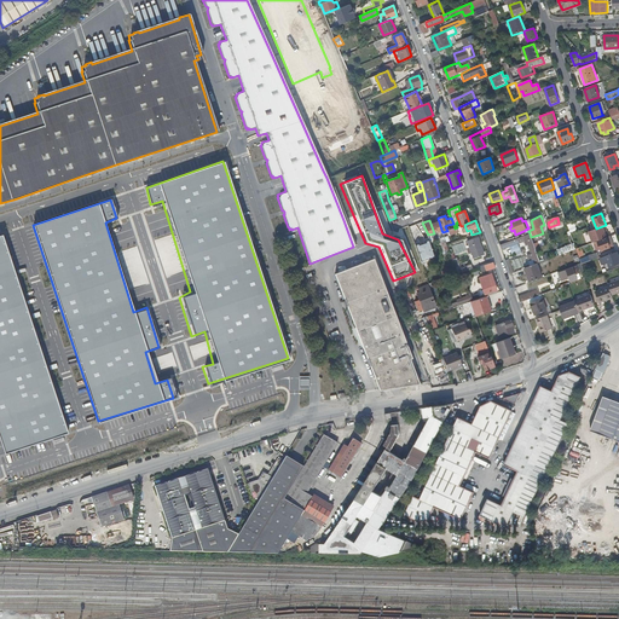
[(566,223),(570,232),(577,230),(573,220),(566,223)]
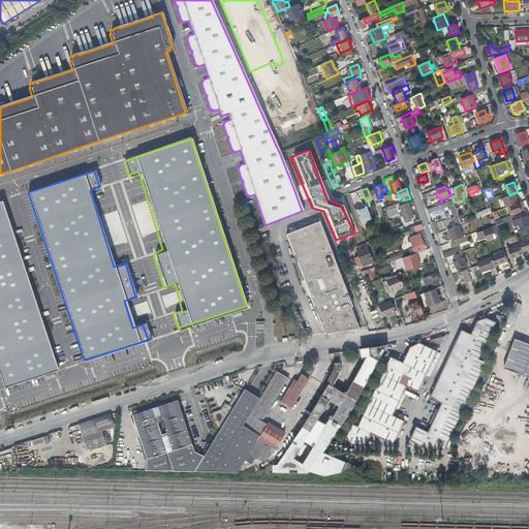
[(368,191),(371,199),(377,196),(375,189),(368,191)]
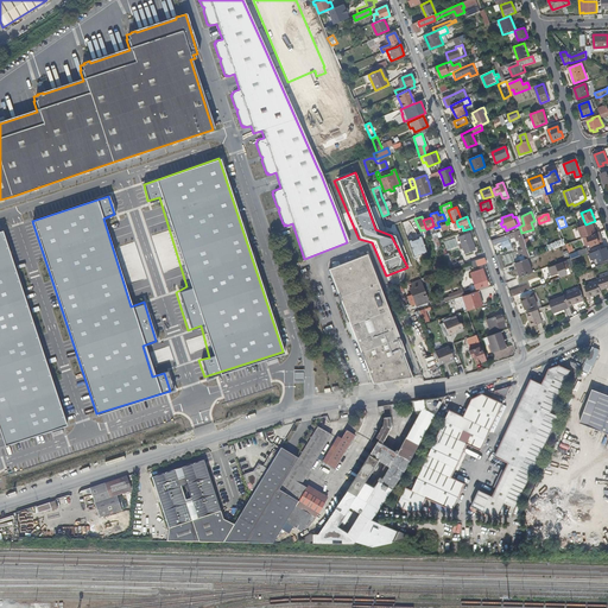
[(406,233),(413,230),(407,220),(401,223),(406,233)]
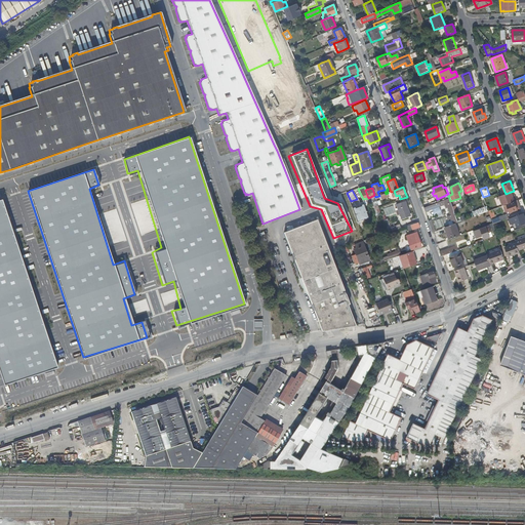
[(502,206),(516,201),(515,197),(513,198),(513,196),(511,192),(506,194),(499,197),(502,206)]
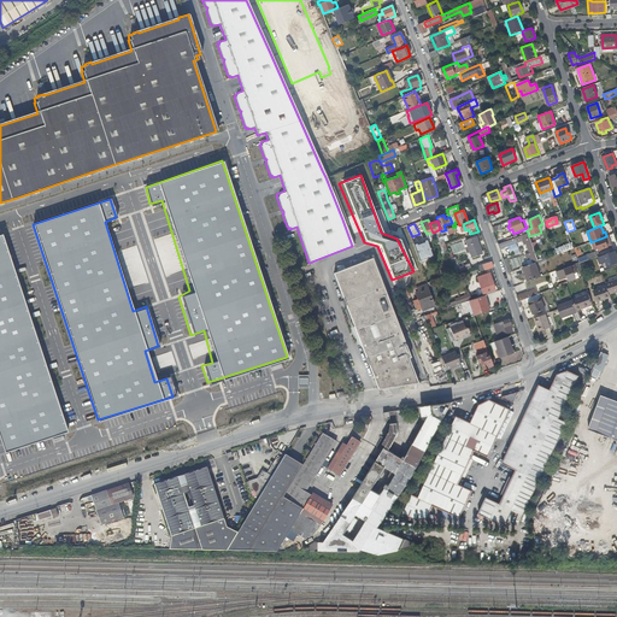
[(510,240),(499,245),(500,248),(521,241),(523,240),(524,245),(527,245),(530,253),(526,254),(527,259),(532,258),(534,263),(539,262),(534,247),(530,239),(529,236),(528,233),(522,235),(519,236),(516,238),(510,240)]
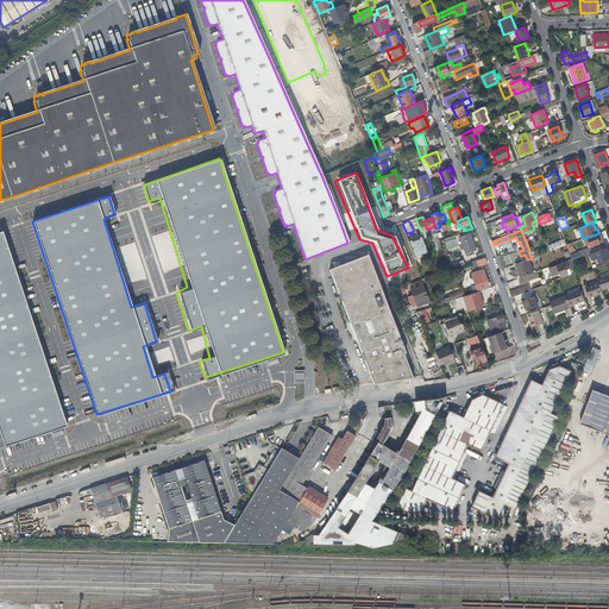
[(0,443),(1,445),(63,425),(0,233),(0,443)]
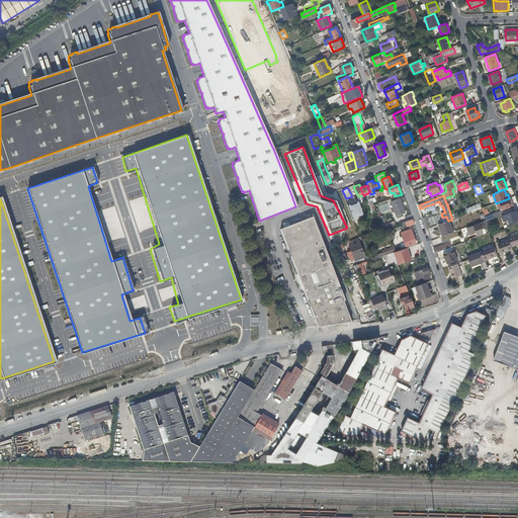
[(405,213),(400,198),(391,201),(396,217),(405,213)]
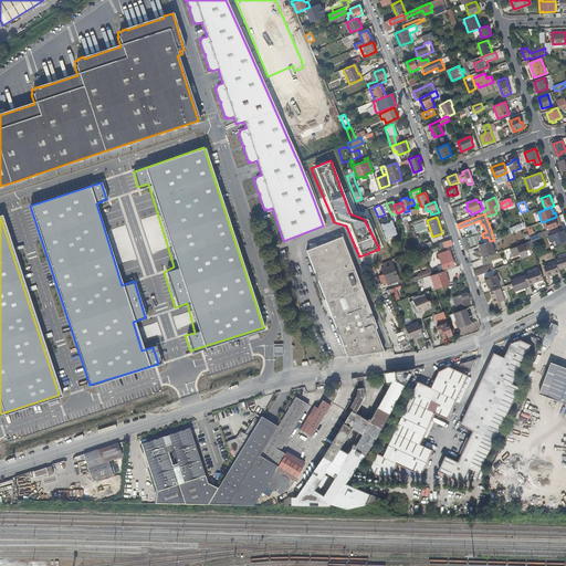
[(543,222),(545,229),(549,228),(551,231),(558,228),(557,227),(561,226),(557,217),(543,222)]
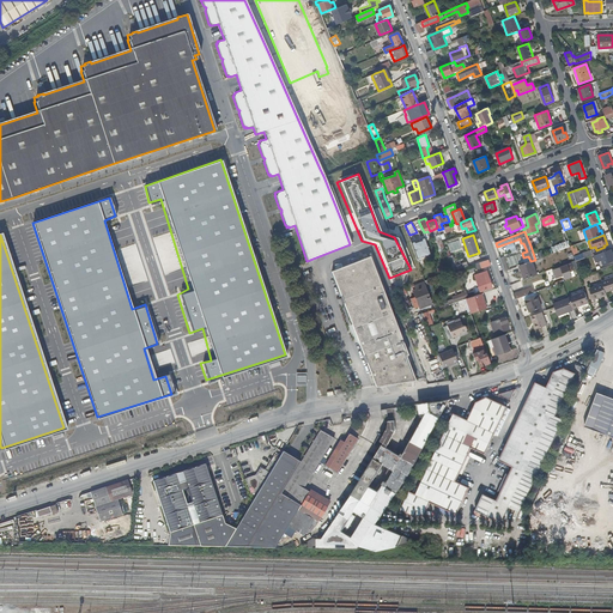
[(416,241),(411,243),(412,246),(417,259),(431,254),(425,240),(425,237),(420,240),(422,240),(416,242),(416,241)]
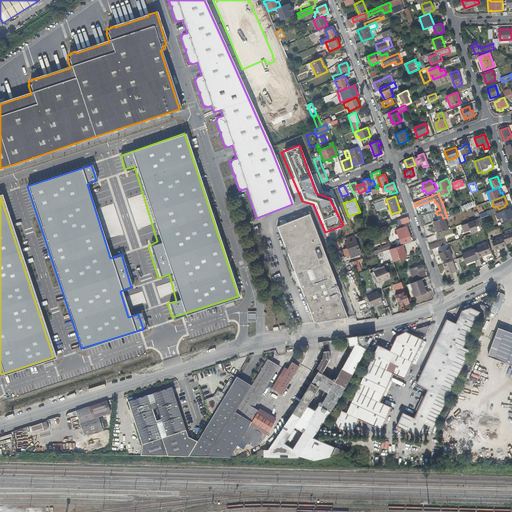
[(383,207),(380,200),(373,202),(375,210),(383,207)]
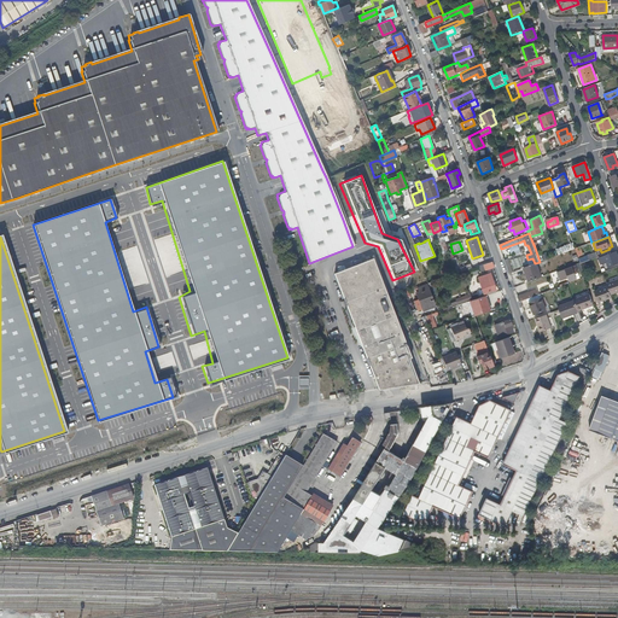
[(617,263),(617,256),(616,251),(605,256),(608,268),(617,263)]
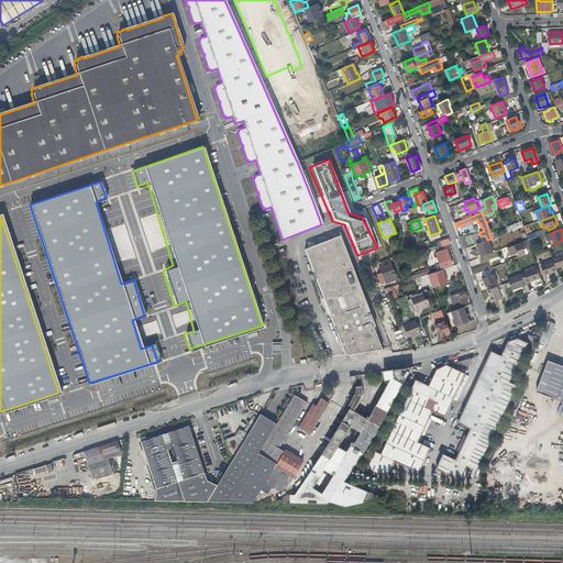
[(414,233),(411,234),(417,250),(424,246),(423,242),(422,242),(418,244),(415,234),(414,235),(414,233)]
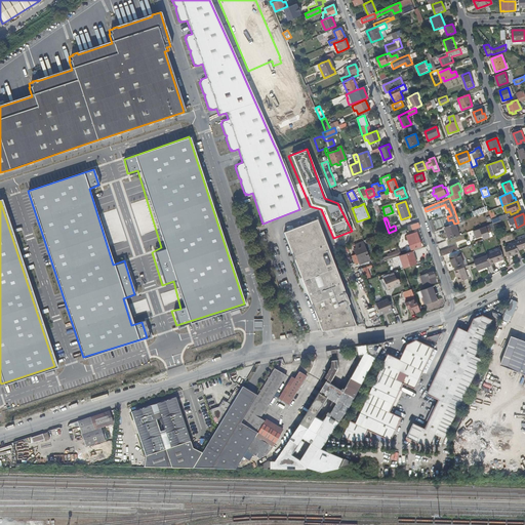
[(317,219),(308,224),(316,244),(330,282),(345,318),(348,327),(356,326),(348,305),(350,304),(341,283),(330,253),(317,219)]
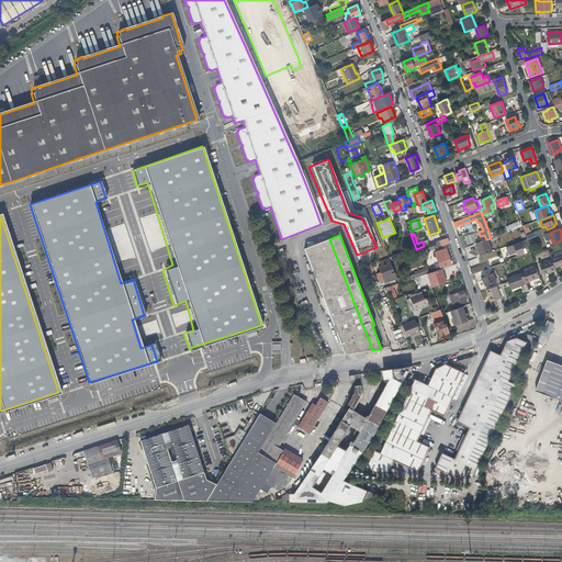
[(448,244),(449,243),(448,238),(436,243),(437,247),(448,244)]
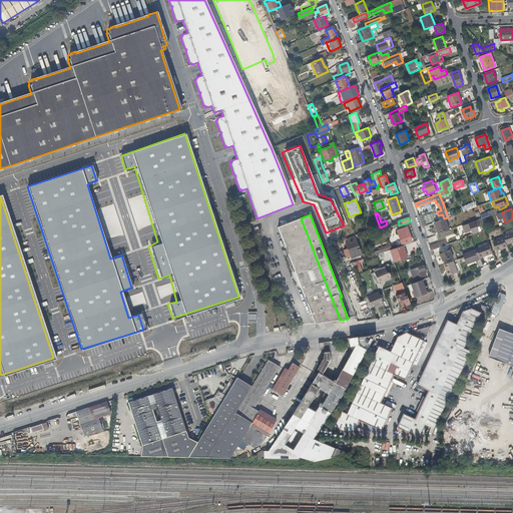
[(323,280),(299,218),(276,227),(313,323),(338,319),(323,280)]
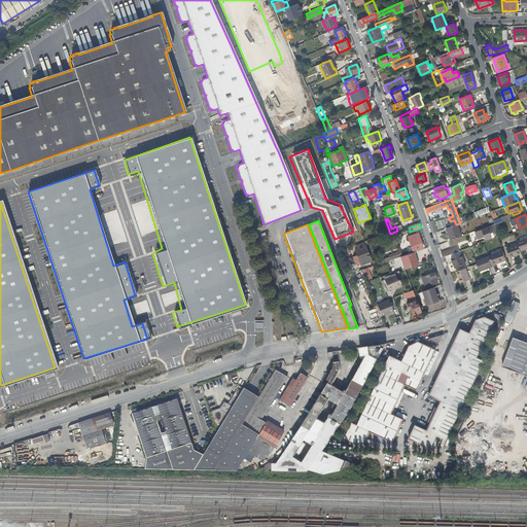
[(448,236),(450,241),(460,237),(456,224),(447,229),(449,236),(448,236)]
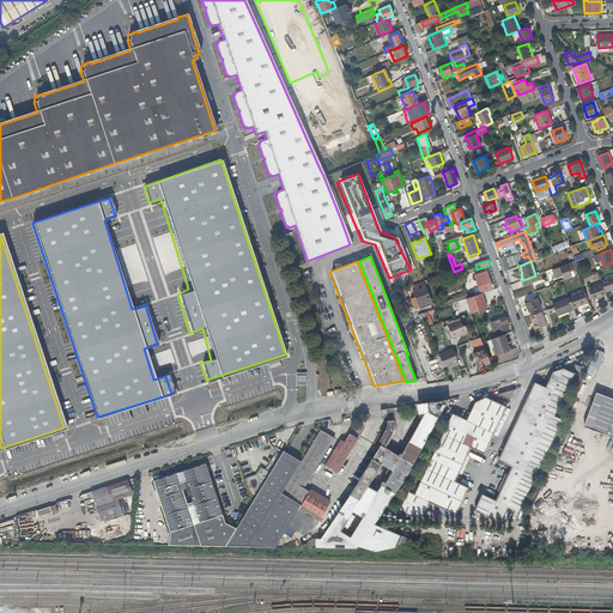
[(562,268),(558,269),(560,277),(564,275),(565,279),(571,277),(570,272),(574,271),(571,266),(569,267),(568,265),(562,267),(562,268)]
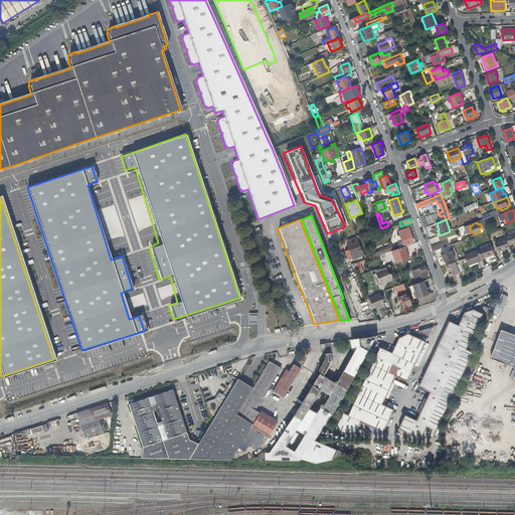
[(413,241),(408,228),(399,231),(403,244),(405,244),(405,246),(414,243),(413,241)]
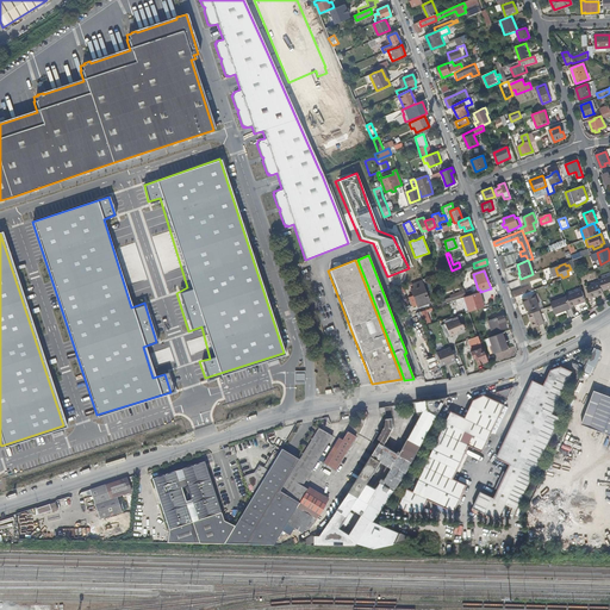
[(609,277),(598,281),(599,284),(602,290),(603,292),(609,288),(609,277)]
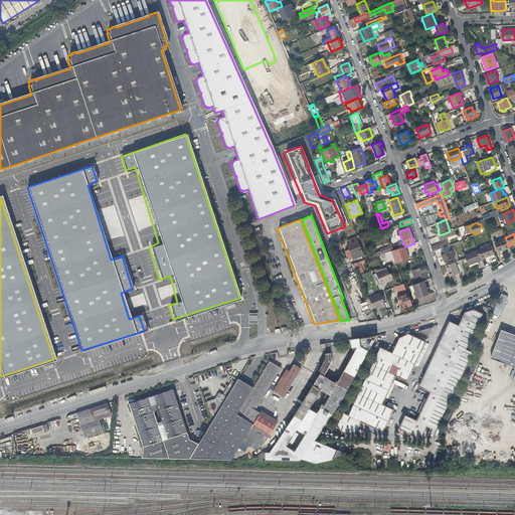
[(350,243),(347,244),(353,259),(362,254),(357,240),(355,237),(348,240),(350,243)]
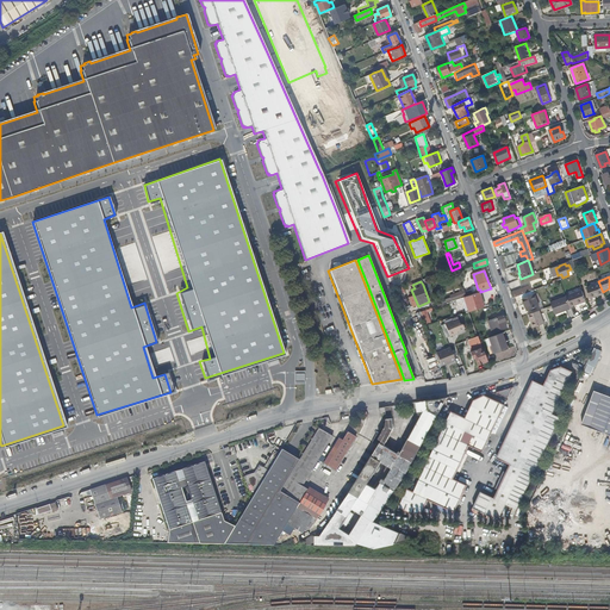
[(590,299),(604,294),(603,292),(602,290),(599,284),(586,288),(590,299)]
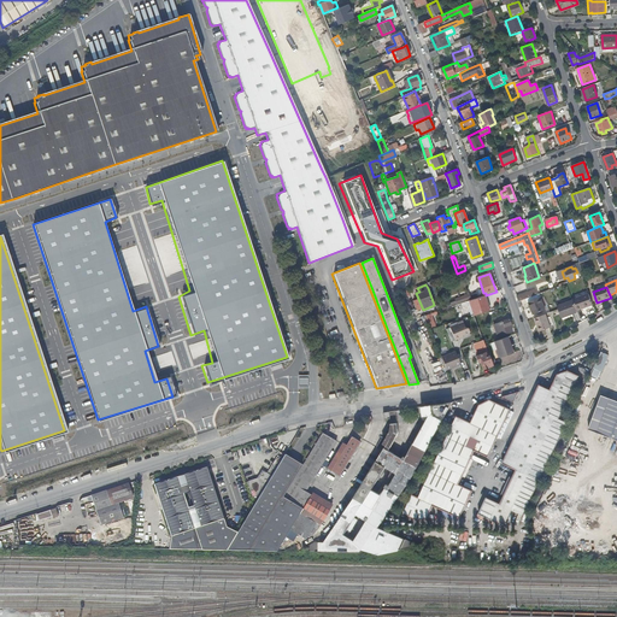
[(535,289),(517,297),(518,301),(521,301),(527,299),(538,294),(535,289)]
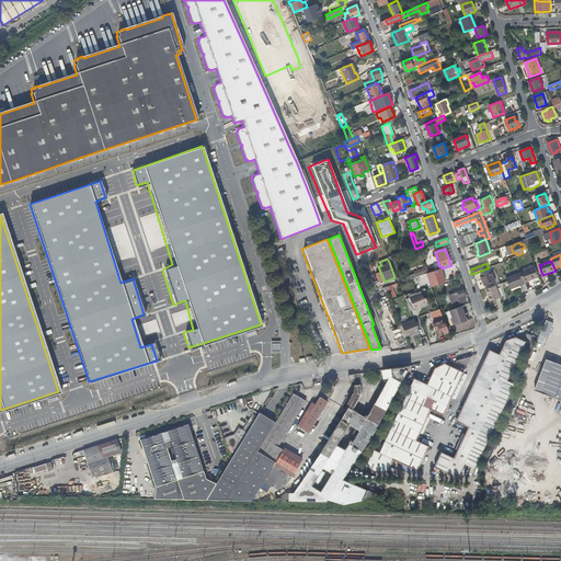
[(407,276),(408,279),(416,277),(415,275),(428,272),(426,267),(414,272),(415,274),(407,276)]
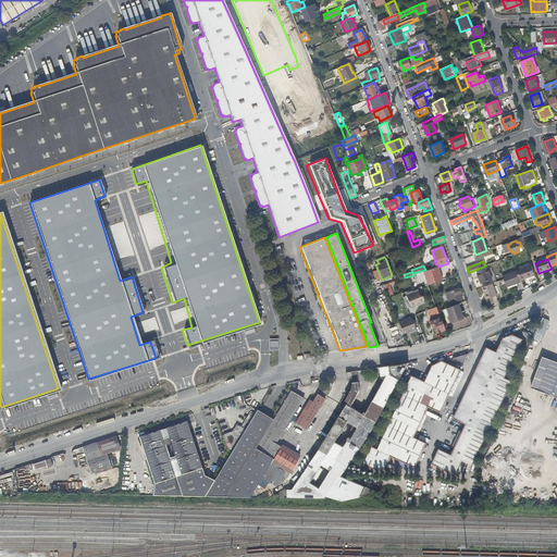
[(520,281),(535,275),(533,270),(532,265),(517,271),(517,272),(520,281)]
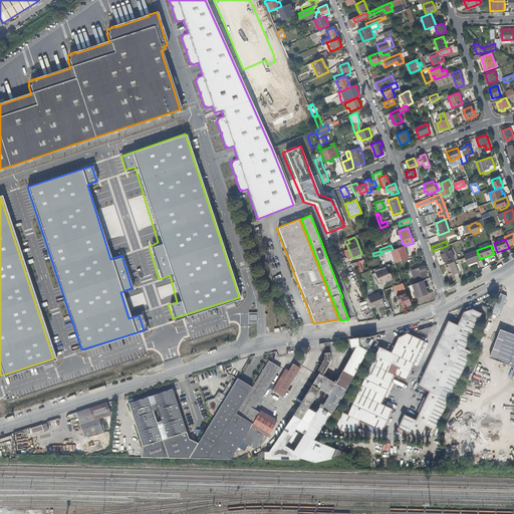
[(391,250),(395,263),(408,258),(404,246),(391,250)]
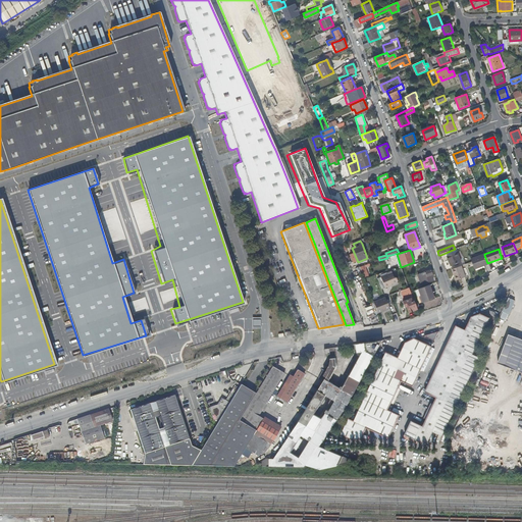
[(458,252),(448,256),(451,266),(461,262),(458,252)]
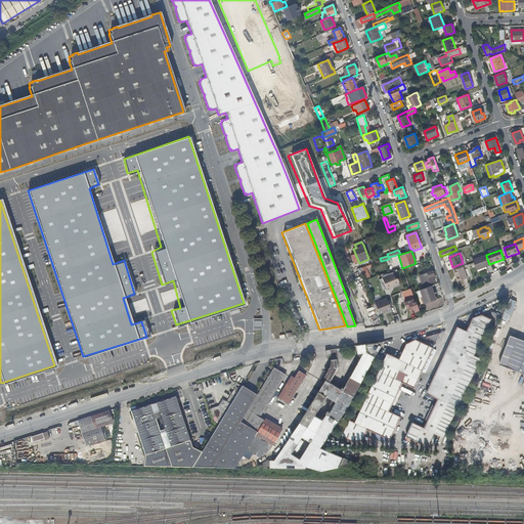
[(489,264),(486,256),(473,260),(474,263),(477,270),(478,270),(478,272),(486,269),(486,267),(490,266),(489,264)]
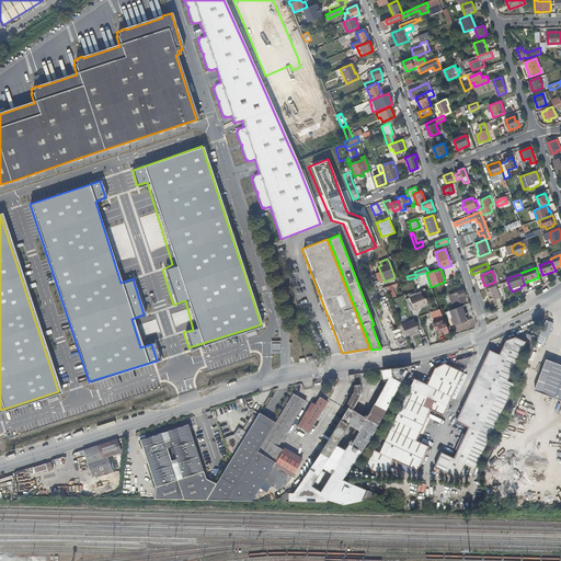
[(501,298),(496,286),(487,289),(491,302),(501,298)]
